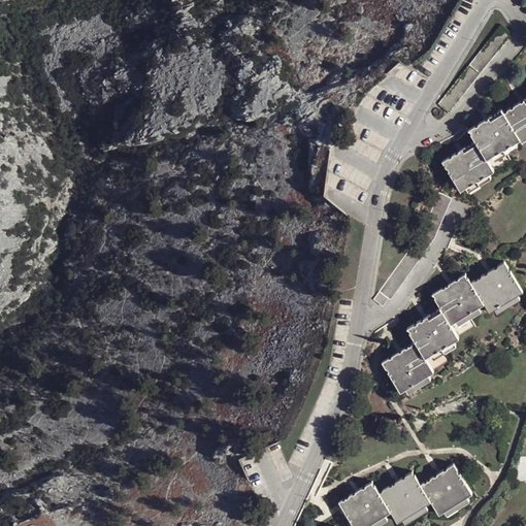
[(448,114),(510,36),(499,27),(436,105),(448,114)]
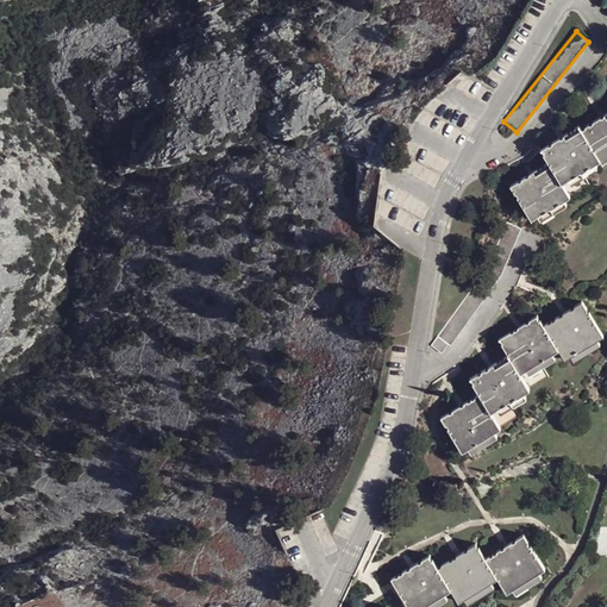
[(606,118),(604,120),(602,118),(599,119),(598,119),(590,124),(592,125),(587,127),(587,126),(582,129),(583,131),(580,132),(579,131),(564,141),(562,138),(558,141),(557,139),(550,144),(550,145),(546,148),(546,146),(538,151),(539,152),(540,152),(543,156),(542,156),(549,168),(533,176),(531,174),(527,176),(527,177),(525,180),(524,179),(519,181),(520,182),(515,185),(515,183),(508,188),(529,220),(534,217),(548,210),(549,210),(561,201),(586,186),(582,179),(569,187),(565,181),(592,164),(598,161),(600,164),(606,160),(606,158),(606,118)]
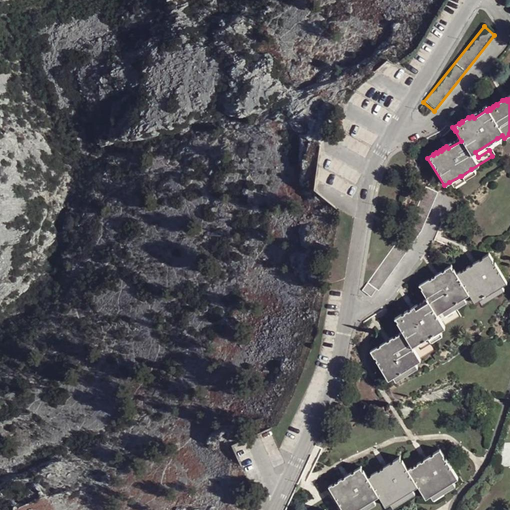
[(500,143),(497,138),(475,152),(478,157),(489,150),(500,143)]
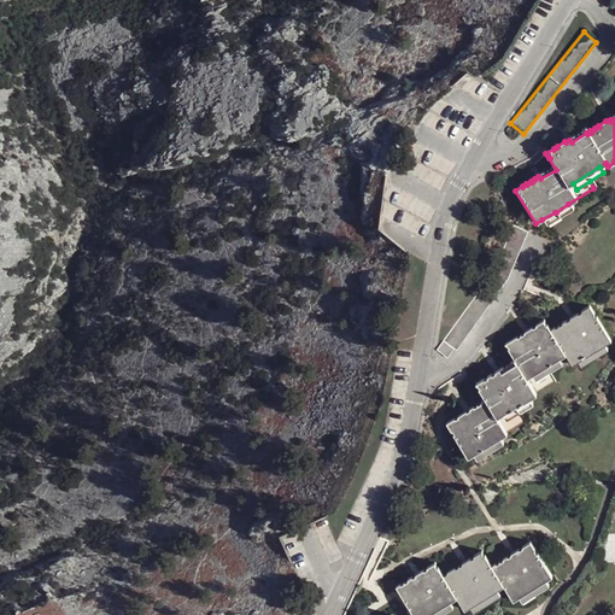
[(572,210),(568,204),(556,212),(555,212),(542,220),(545,226),(572,210)]
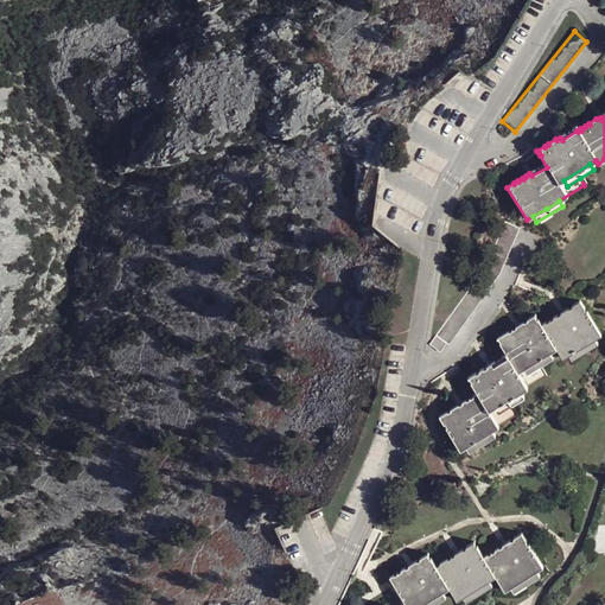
[(471,284),(434,337),(444,344),(446,346),(484,293),(471,284)]
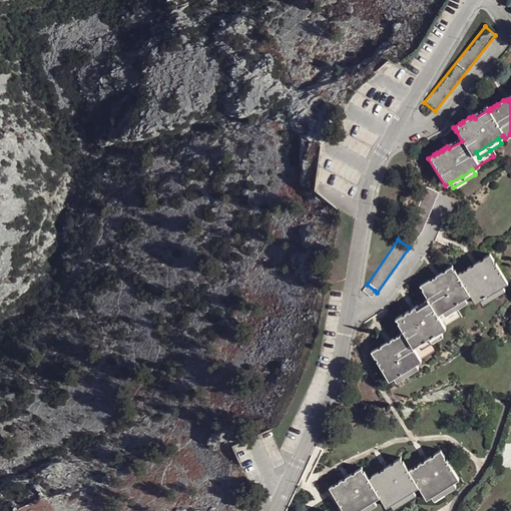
[(478,301),(501,288),(506,284),(494,265),(493,266),(491,263),(492,262),(489,256),(481,260),(482,261),(479,262),(472,266),(472,267),(469,269),(469,268),(465,270),(466,271),(460,275),(459,274),(455,276),(453,272),(452,272),(450,269),(451,268),(450,268),(444,272),(445,273),(441,274),(441,273),(434,278),(435,278),(428,283),(428,281),(418,288),(419,289),(420,288),(422,291),(421,291),(428,304),(415,311),(414,308),(410,310),(410,311),(407,313),(407,312),(403,314),(404,315),(401,317),(400,316),(394,320),(395,322),(396,321),(397,324),(396,325),(401,333),(398,335),(399,336),(392,340),(389,342),(389,343),(386,344),(386,343),(379,348),(379,349),(376,350),(369,353),(374,360),(375,359),(377,363),(376,363),(387,382),(392,379),(414,366),(436,352),(430,343),(419,350),(417,345),(439,332),(460,319),(455,310),(443,317),(441,313),(463,299),(468,296),(473,304),(478,301)]
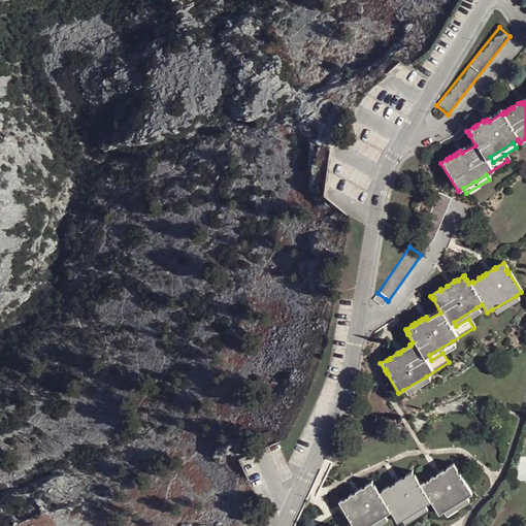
[(386,299),(377,293),(371,301),(381,307),(386,299)]
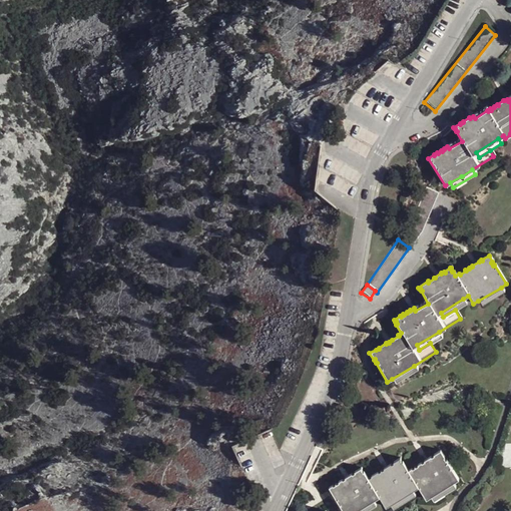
[(503,292),(501,288),(478,301),(481,305),(503,292)]
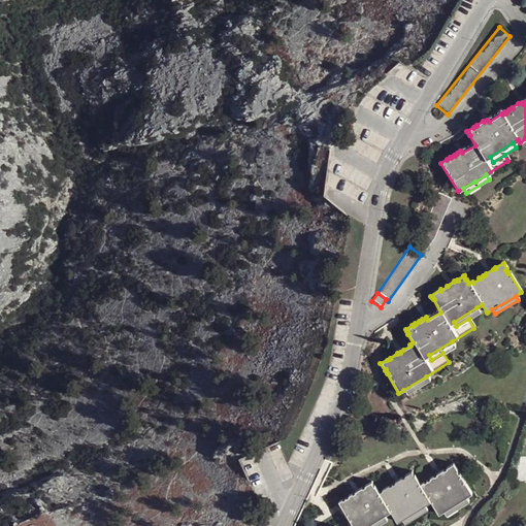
[(480,311),(477,307),(454,322),(456,326),(468,319),(480,311)]
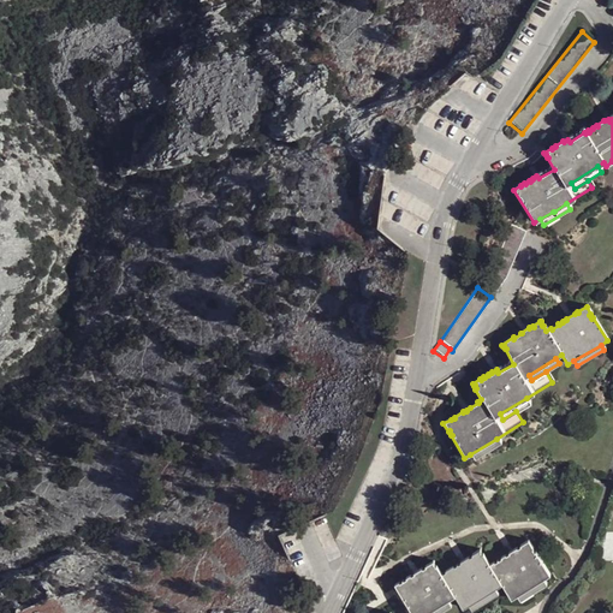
[(529,403),(527,398),(500,414),(503,420),(516,411),(529,403)]
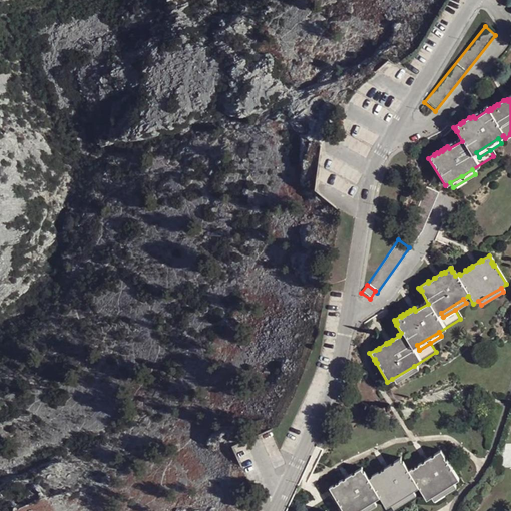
[(416,369),(414,366),(392,379),(395,382),(416,369)]
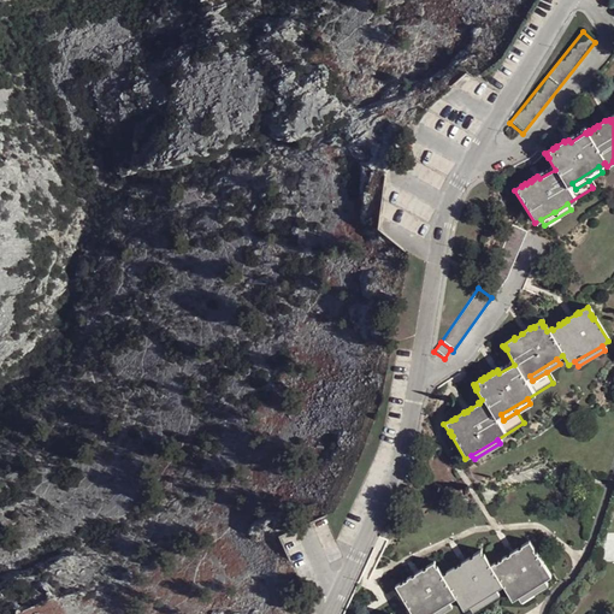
[(517,597),(543,580),(549,577),(535,554),(533,555),(531,550),(532,550),(527,543),(519,548),(520,549),(517,550),(508,555),(508,556),(505,558),(500,560),(501,561),(494,566),(493,565),(489,567),(483,556),(480,558),(478,554),(479,553),(479,551),(471,558),(472,558),(468,560),(467,559),(459,565),(460,566),(453,570),(452,568),(444,574),(444,576),(441,577),(435,568),(434,570),(432,565),(432,564),(425,568),(425,570),(421,572),(420,571),(414,574),(413,576),(413,577),(409,579),(409,578),(405,580),(406,582),(399,586),(397,585),(394,588),(409,613),(426,613),(448,601),(454,597),(462,610),(468,607),(494,590),(501,586),(511,601),(517,597)]
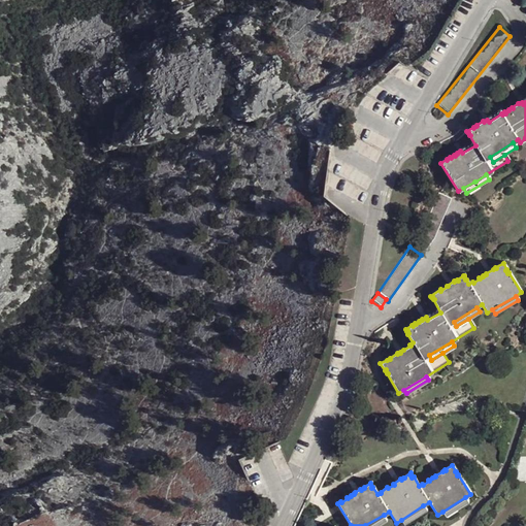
[(467,502),(465,497),(442,512),(446,516),(467,502)]
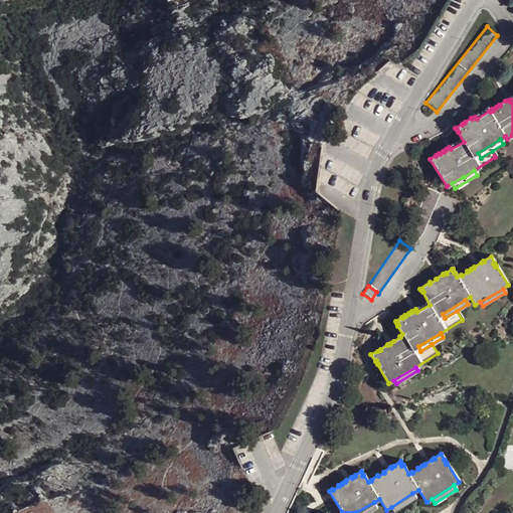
[(415,497),(412,493),(391,507),(393,511),(415,497)]
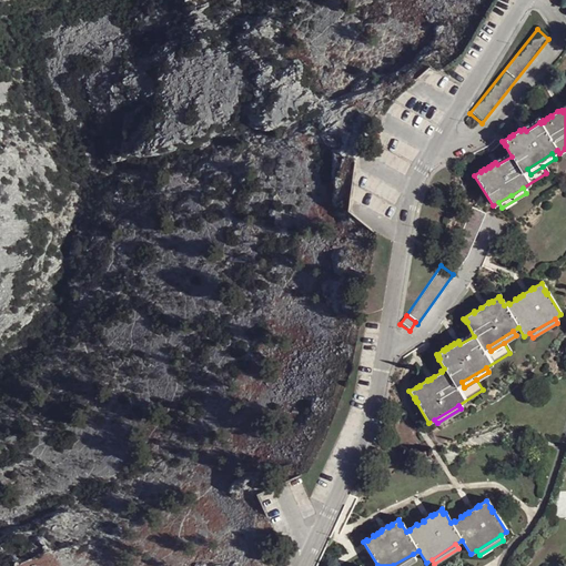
[(404,565),(415,559),(413,554),(393,565),(404,565)]
